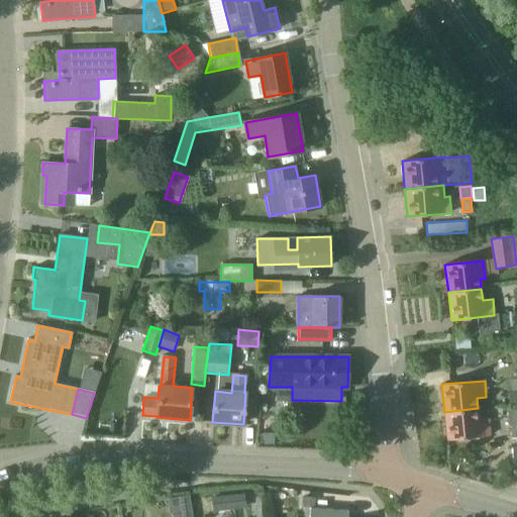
[(516,402),(516,390),(512,391),(508,391),(509,404),(516,402)]
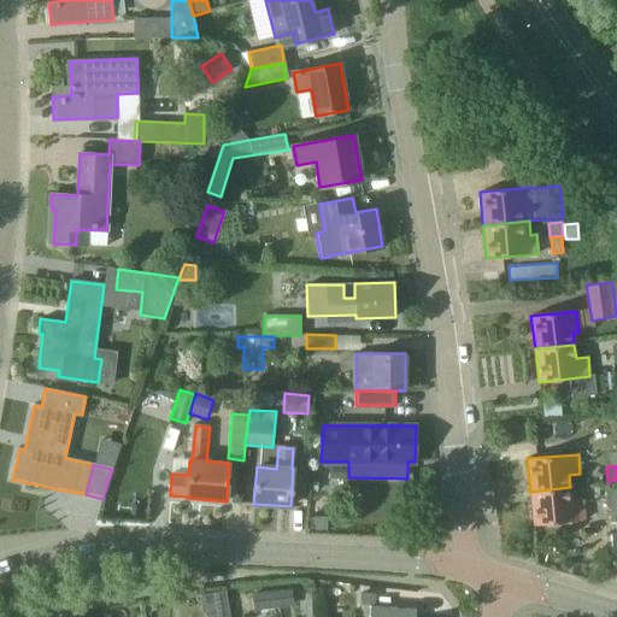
[(616,485),(604,486),(605,505),(616,503),(616,485)]
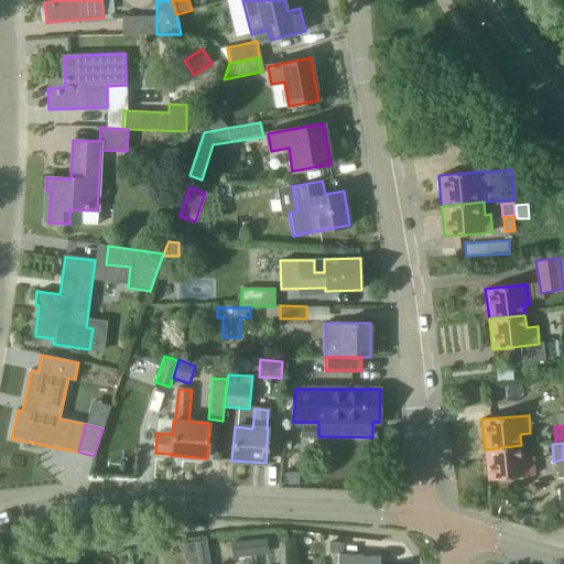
[(533,458),(522,459),(521,445),(485,449),(488,479),(534,475),(533,458)]
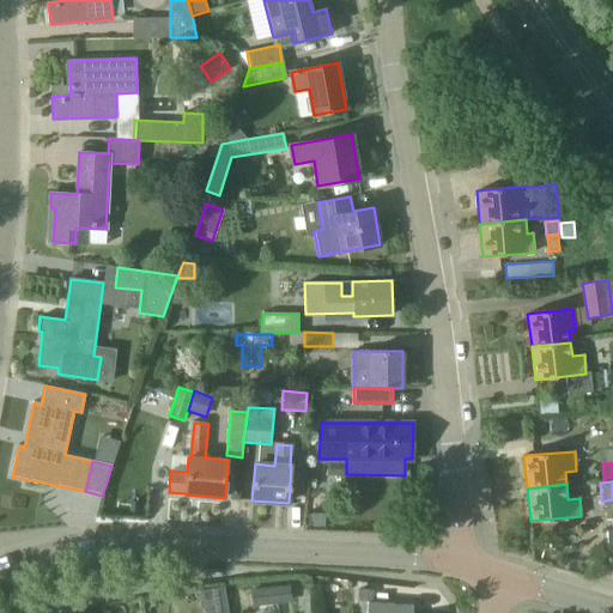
[(304,527),(327,528),(327,509),(305,508),(304,527)]
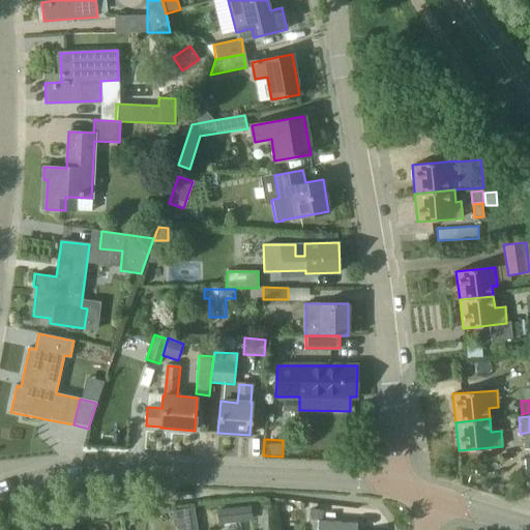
[(198,529),(194,506),(172,510),(174,524),(179,529),(198,529)]
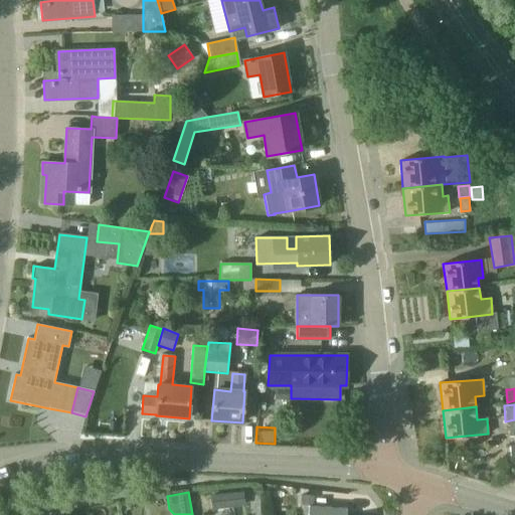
[(243,492),(210,496),(212,510),(245,506),(243,492)]
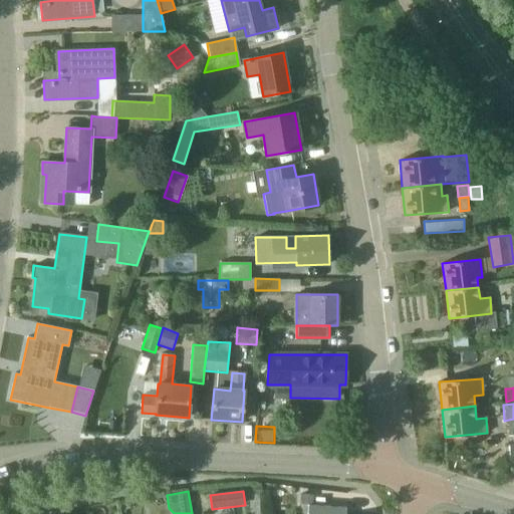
[(300,504),(308,505),(308,504),(312,505),(312,495),(300,494),(300,504)]
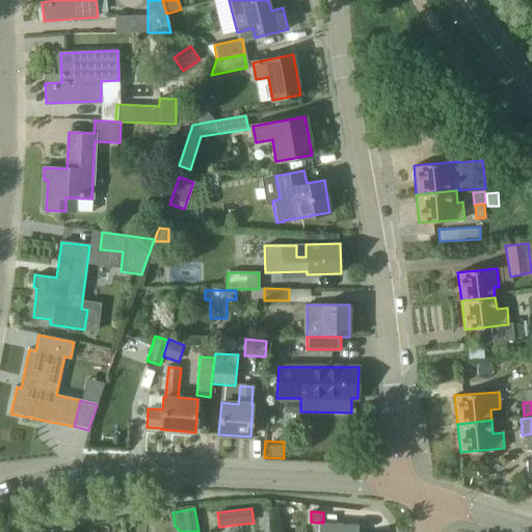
[(357,531),(358,525),(323,523),(319,522),(319,523),(319,531),(357,531)]
